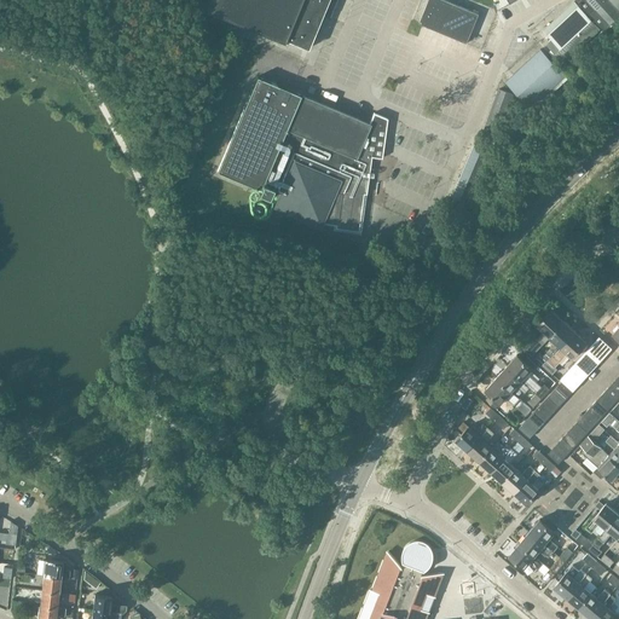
[(208,0),(204,9),(288,44),(289,40),(308,48),(322,15),(327,17),(334,0),(208,0)]
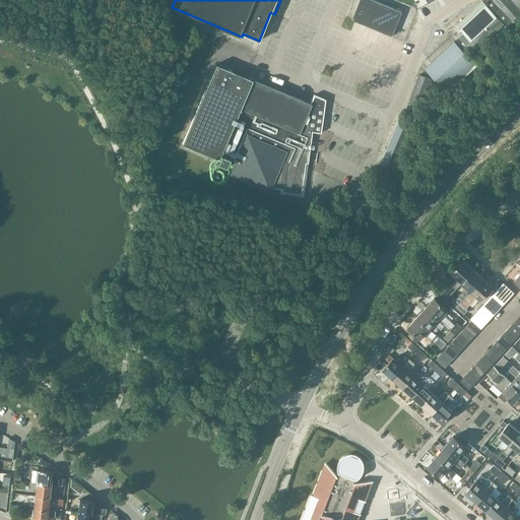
[(360,0),(351,19),(364,24),(372,27),(375,28),(384,33),(392,36),(402,11),(374,0),(360,0)]
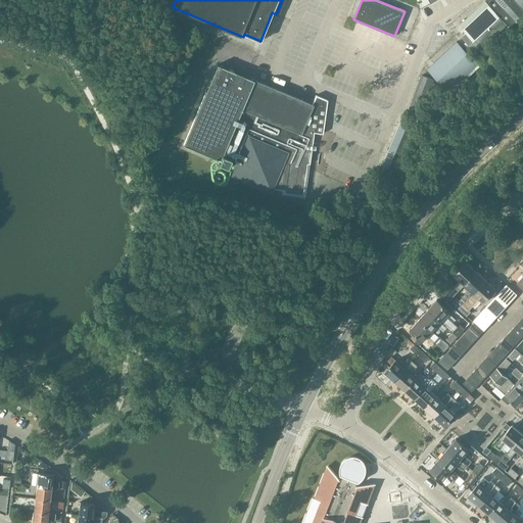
[(522,0),(489,0),(488,1),(511,26),(522,13),(522,0)]
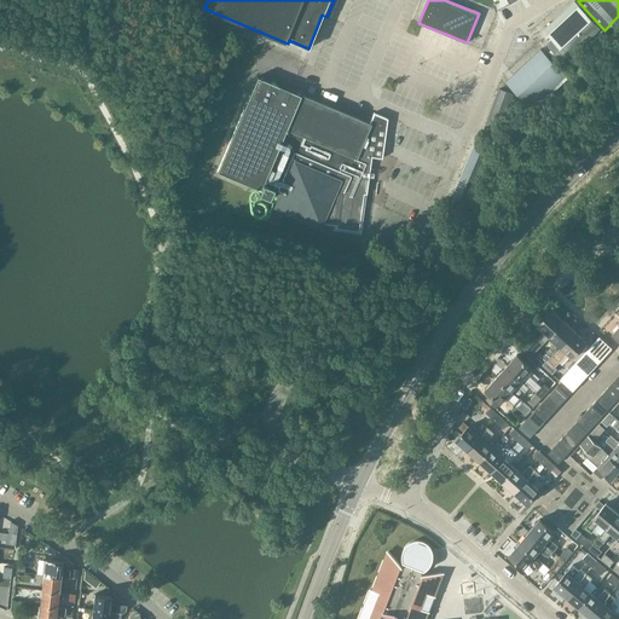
[(563,63),(600,29),(574,1),(543,30),(551,39),(547,44),(551,50),(549,52),(555,59),(557,57),(563,63)]
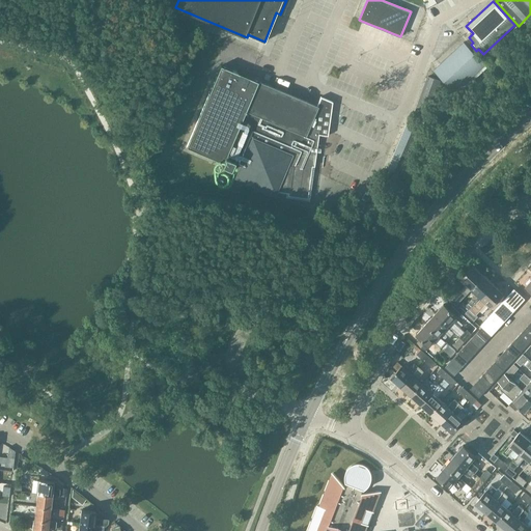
[(454,92),(484,64),(464,42),(434,70),(454,92)]
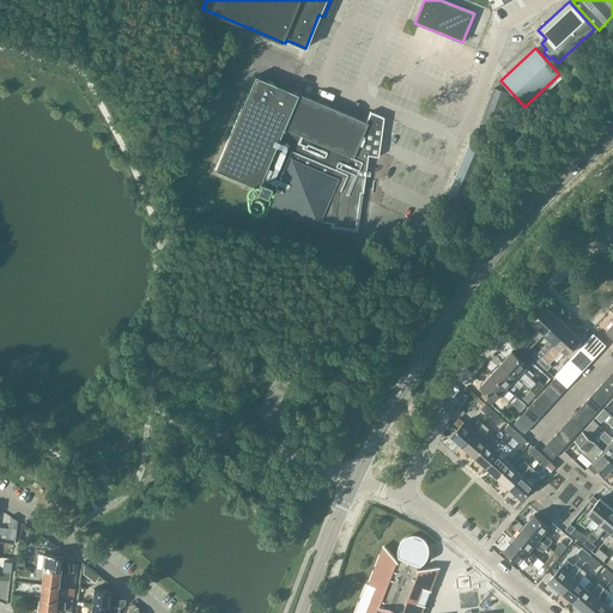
[(250,184),(258,188),(256,190),(266,195),(267,193),(273,194),(275,195),(272,205),(317,224),(331,225),(329,230),(346,232),(347,228),(354,229),(359,196),(360,192),(362,192),(363,192),(366,168),(368,155),(378,157),(383,117),(370,111),(365,122),(299,95),(254,76),(214,170),(250,184)]
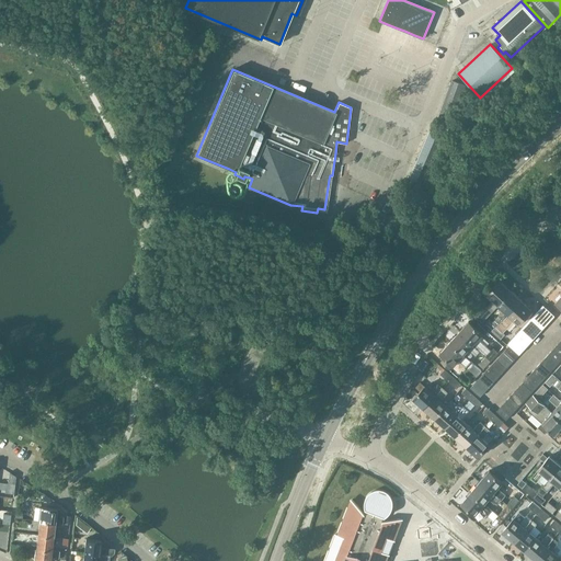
[(424,184),(441,144),(445,135),(431,129),(410,178),(424,184)]
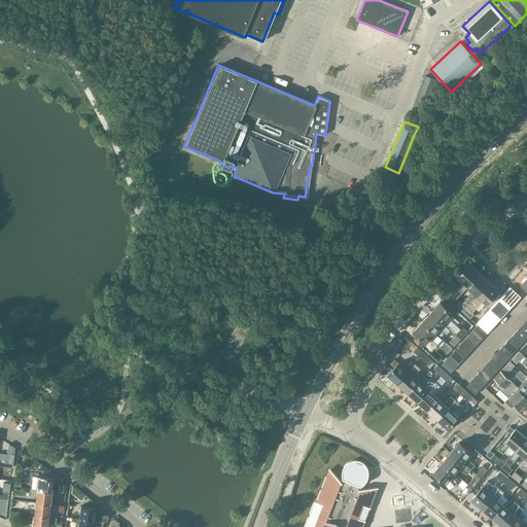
[(467,287),(481,273),(469,264),(467,266),(466,265),(463,268),(464,269),(457,277),(462,282),(457,288),(455,286),(445,296),(453,303),(467,287)]
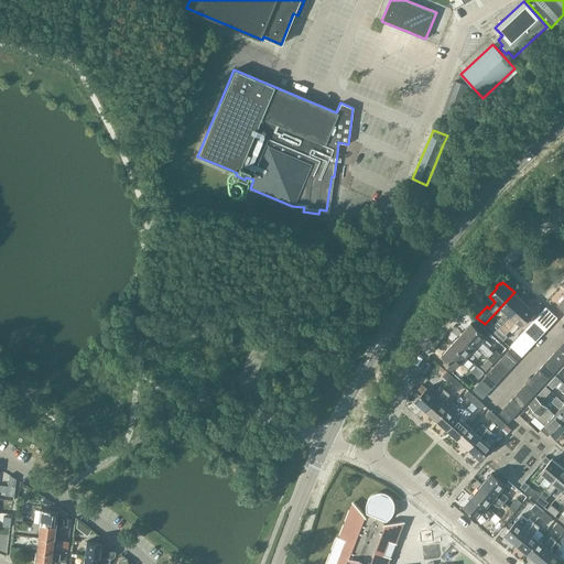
[(514,292),(500,307),(506,312),(499,318),(503,323),(505,323),(524,302),(514,292)]
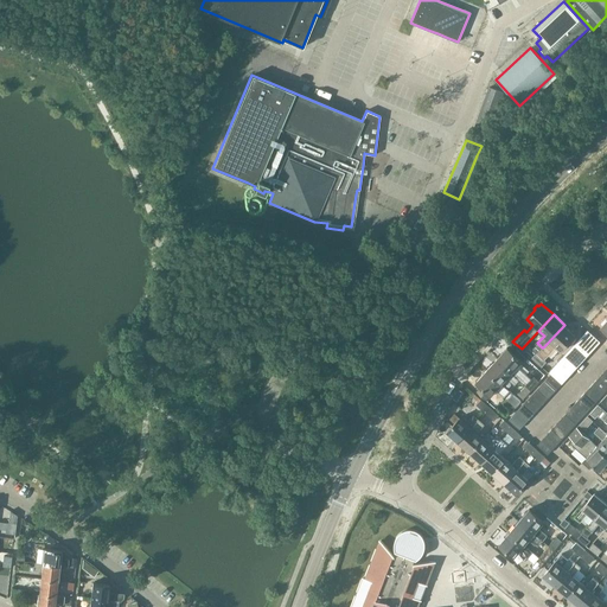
[(542,347),(537,353),(532,359),(541,366),(545,362),(543,359),(555,346),(561,351),(569,342),(570,344),(574,339),(573,338),(575,336),(564,325),(543,347),(542,347)]
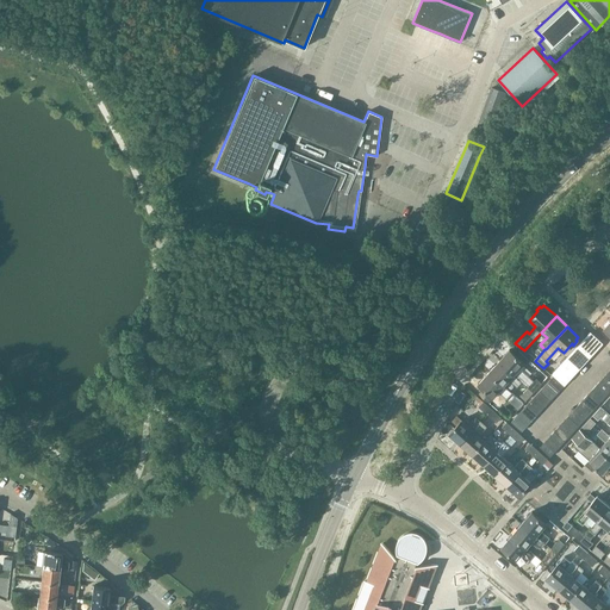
[(571,353),(584,363),(603,343),(590,332),(571,353)]
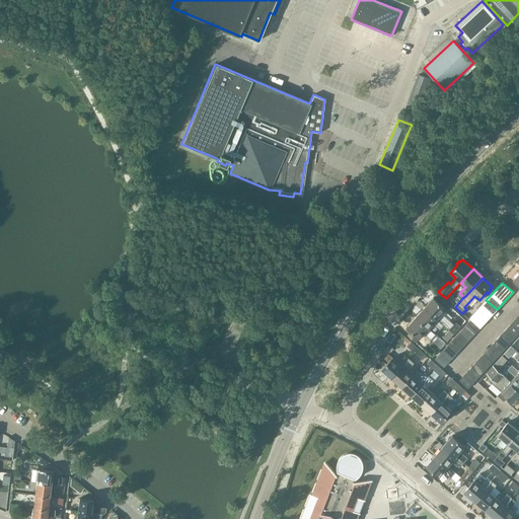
[(459,302),(452,295),(448,300),(455,307),(459,302)]
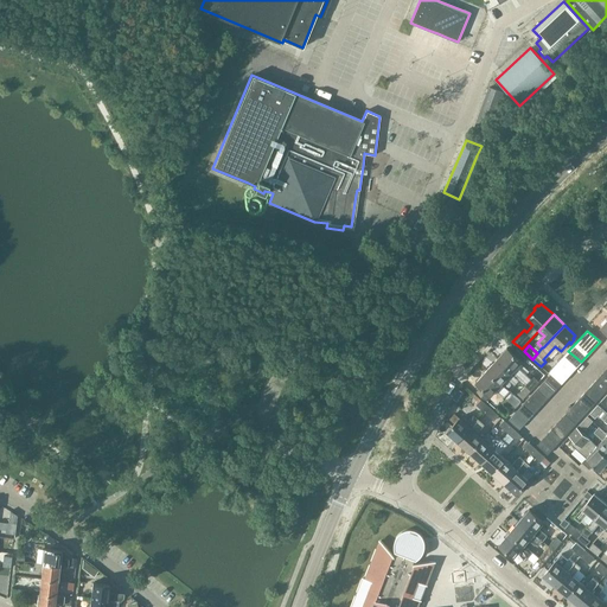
[(508,347),(497,359),(519,379),(525,385),(531,390),(540,382),(534,377),(531,379),(517,366),(522,360),(512,352),(508,347)]
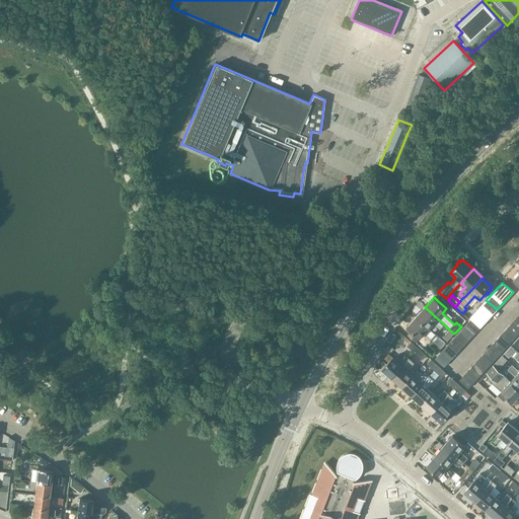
[(441,298),(438,301),(446,308),(449,305),(441,298)]
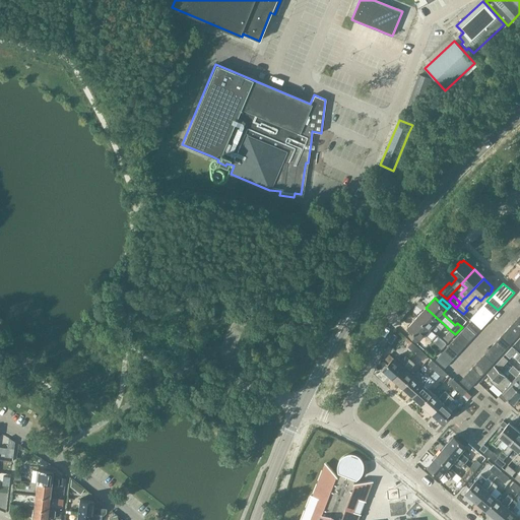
[(498,310),(486,301),(470,318),(472,320),(481,328),(498,310)]
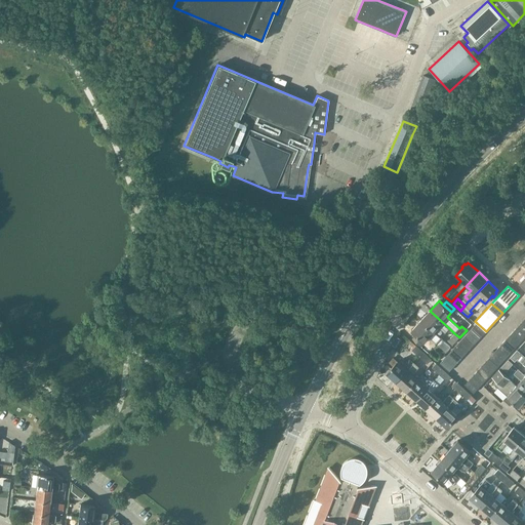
[(449,328),(430,311),(420,320),(434,332),(439,327),(445,333),(449,328)]
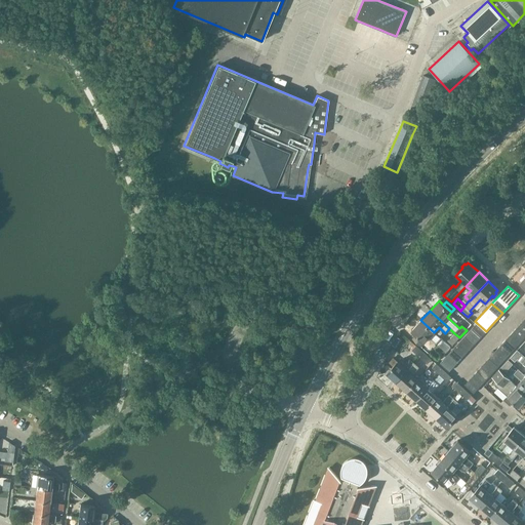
[(441,338),(434,332),(420,320),(411,330),(416,335),(412,338),(420,347),(423,342),(425,342),(430,337),(436,342),(441,338)]
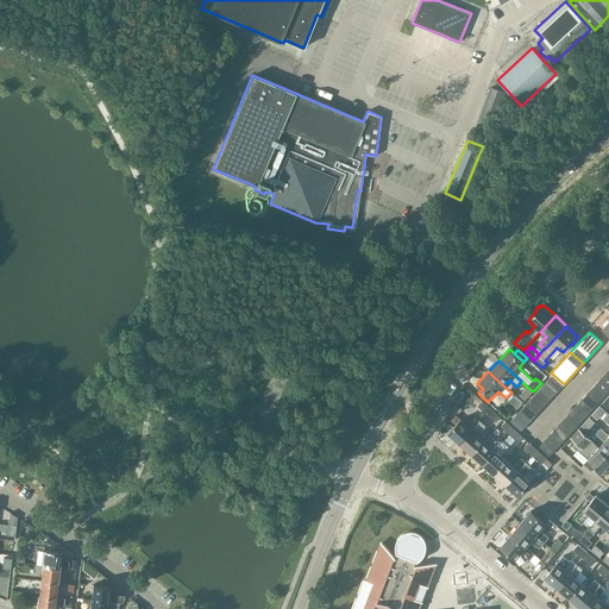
[(608,389),(608,377),(604,374),(591,389),(601,399),(608,389)]
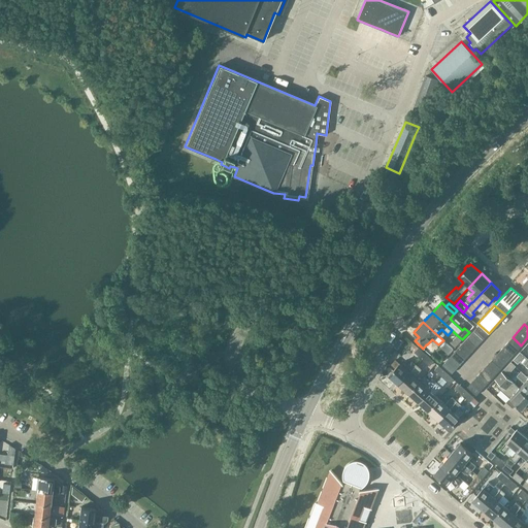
[(480,325),(475,329),(485,337),(489,333),(480,325)]
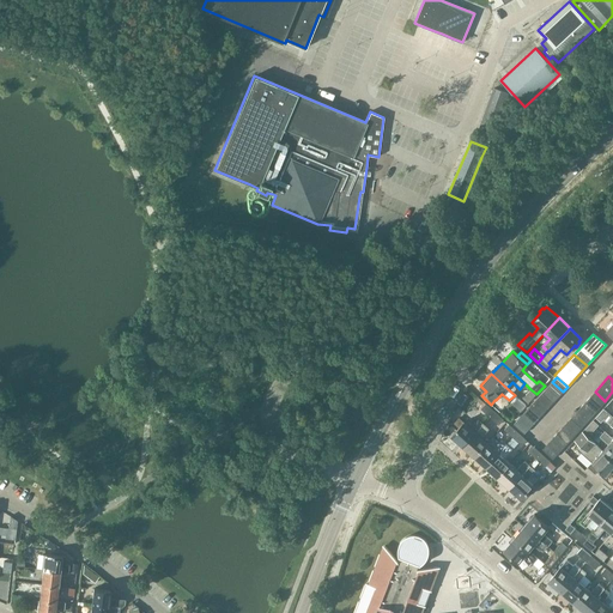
[(563,392),(552,382),(547,387),(558,396),(563,392)]
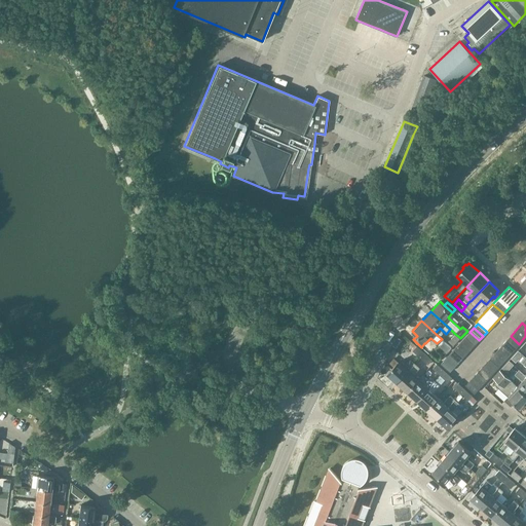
[(479,340),(470,332),(465,337),(475,345),(479,340)]
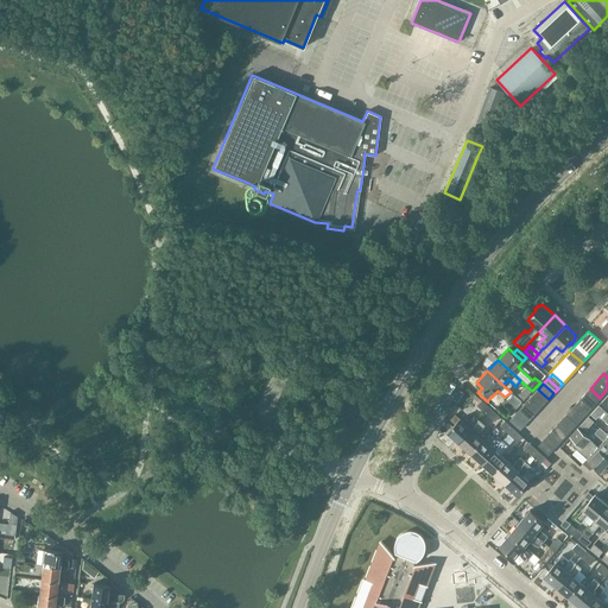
[(526,386),(519,394),(524,399),(532,391),(526,386)]
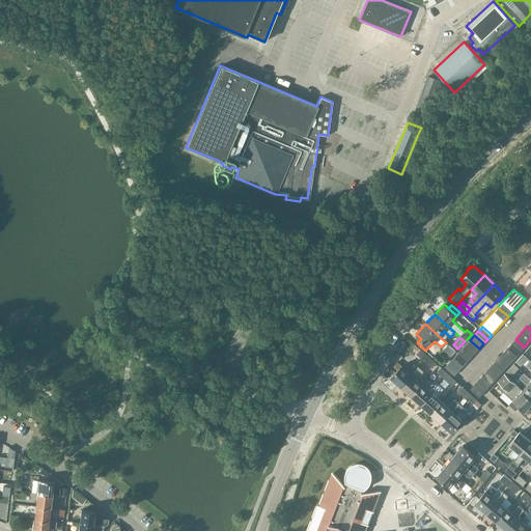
[(524,347),(515,339),(511,343),(521,352),(524,347)]
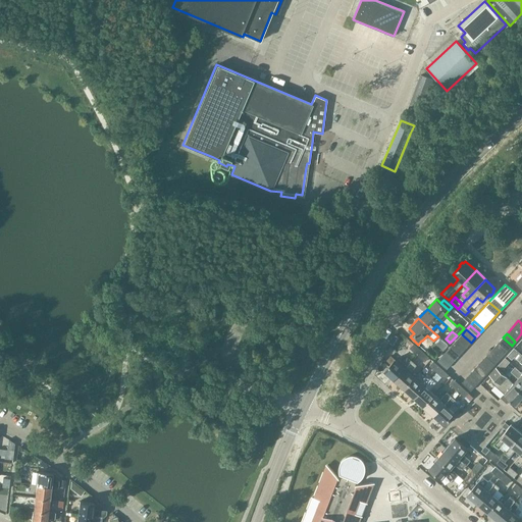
[(395,334),(389,343),(393,346),(398,336),(395,334)]
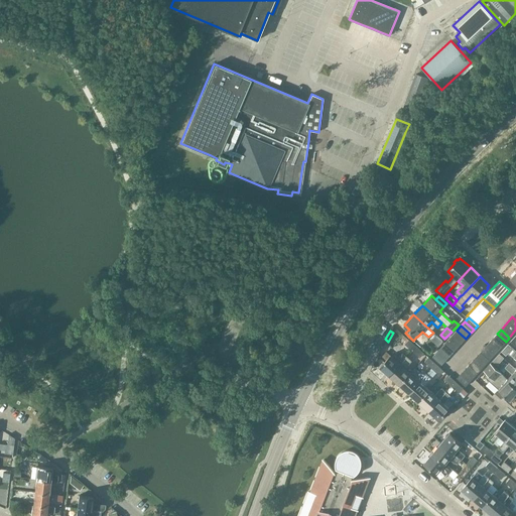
[(457,331),(453,335),(462,343),(466,339),(457,331)]
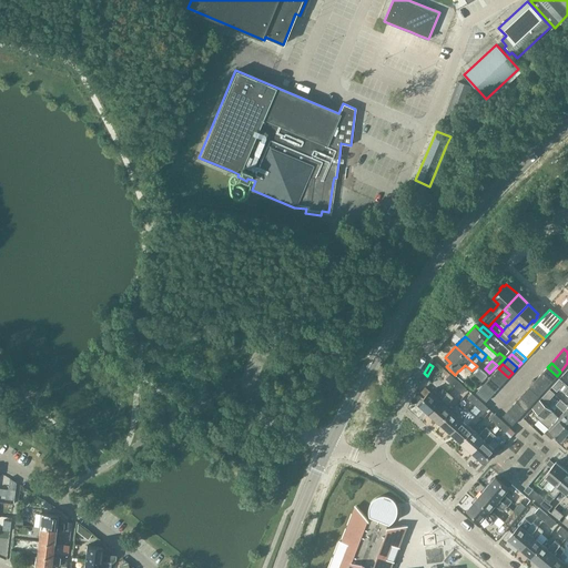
[(557,376),(547,367),(543,373),(553,382),(557,376)]
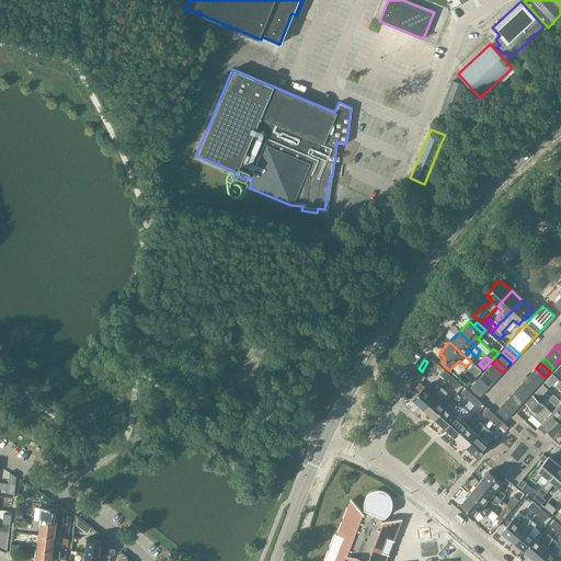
[(481,371),(473,364),(468,369),(476,377),(481,371)]
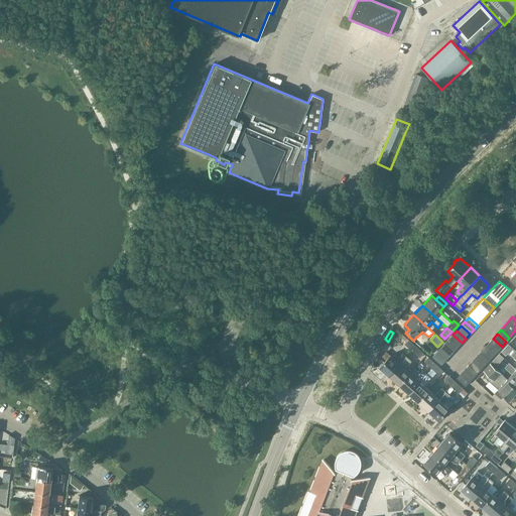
[(462,343),(453,335),(448,339),(458,347),(462,343)]
